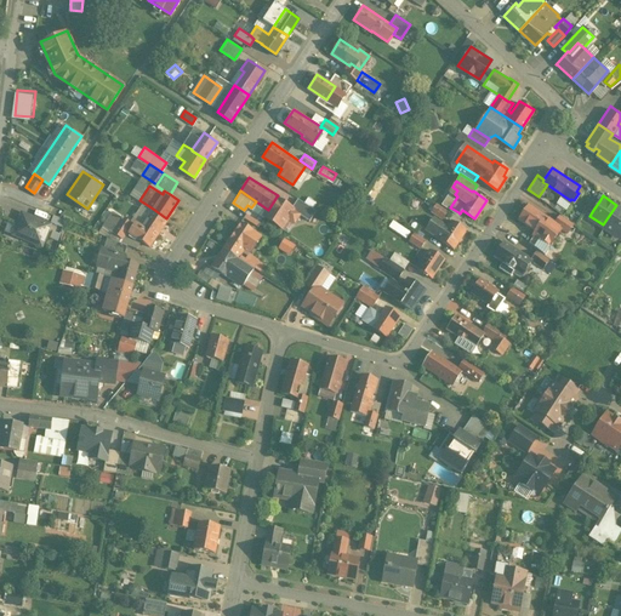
[(291,206),(277,197),(268,210),(265,215),(280,226),(288,216),(292,207),(291,206)]
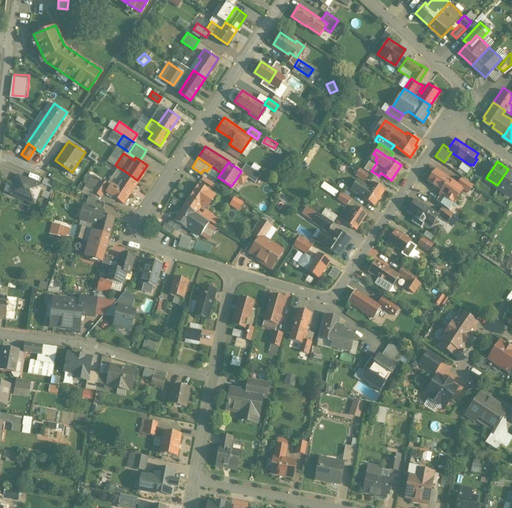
[(260,172),(245,162),(240,170),(241,171),(246,175),(255,181),(260,172)]
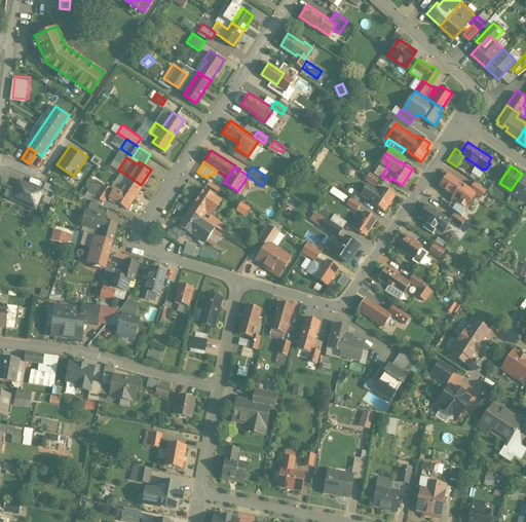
[(508,171),(501,166),(497,174),(502,178),(508,171)]
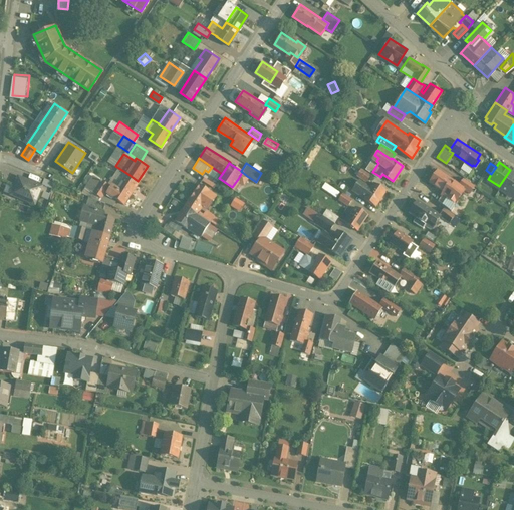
[(222,174),(212,167),(208,172),(218,179),(219,178),(222,174)]
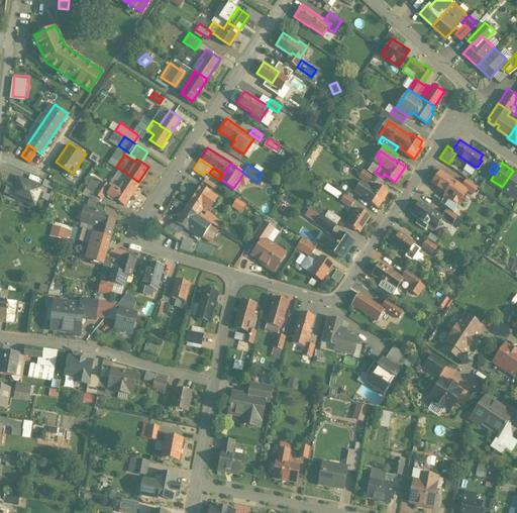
[(372,175),(363,169),(358,175),(368,181),(372,175)]
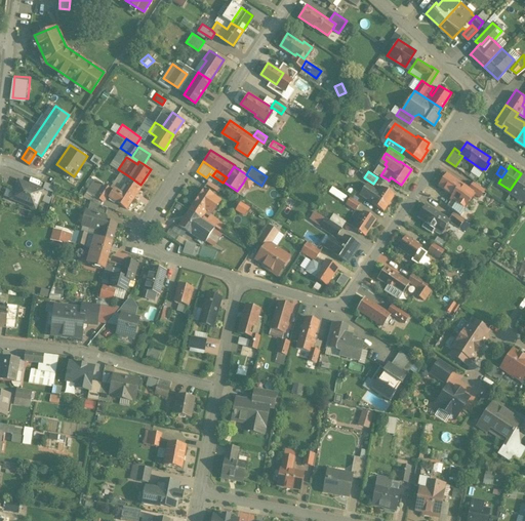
[(474,191),(446,172),(438,185),(453,194),(450,197),(452,199),(452,201),(462,207),(466,203),(474,191)]
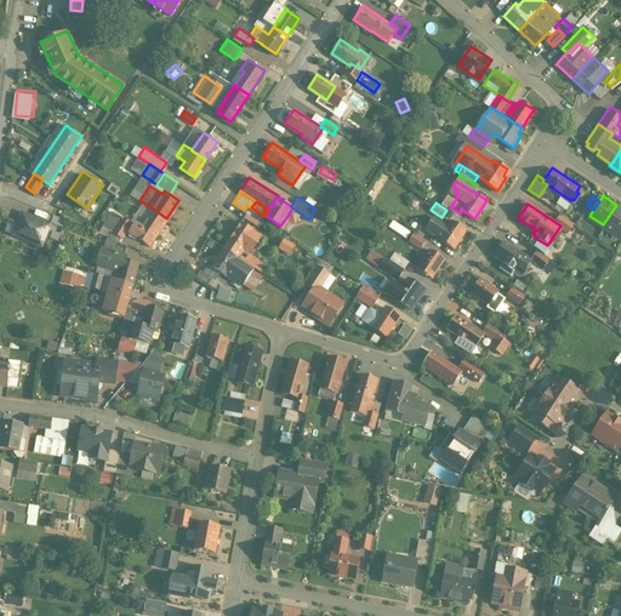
[(620,207),(616,205),(603,224),(617,234),(620,228),(620,207)]
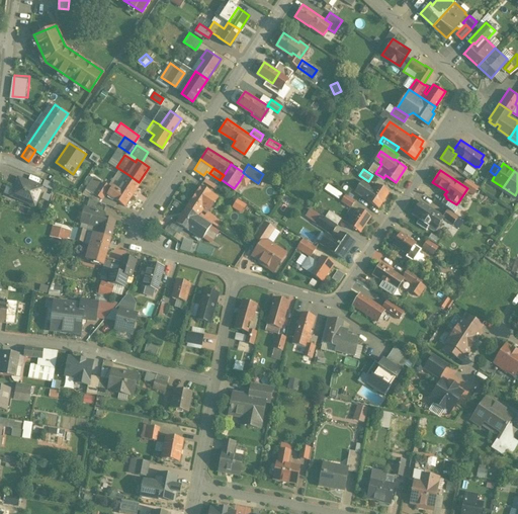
[(249,177),(244,173),(240,180),(245,184),(249,177)]
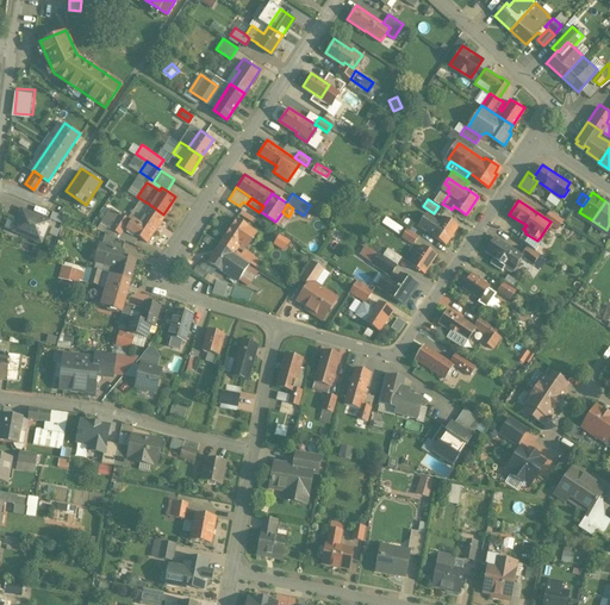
[(163,214),(150,205),(139,222),(134,218),(126,228),(147,241),(163,214)]
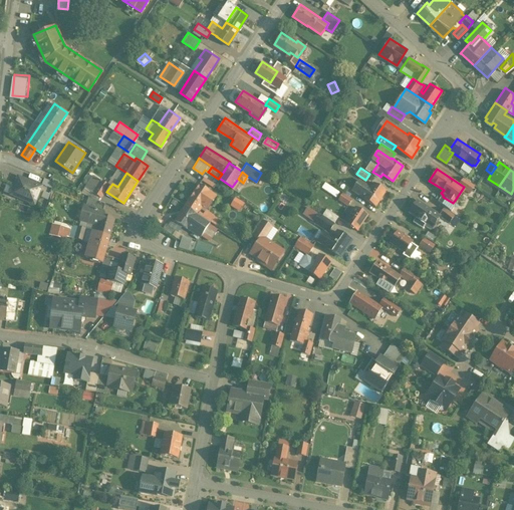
[(109,184),(93,174),(84,186),(101,197),(109,184)]
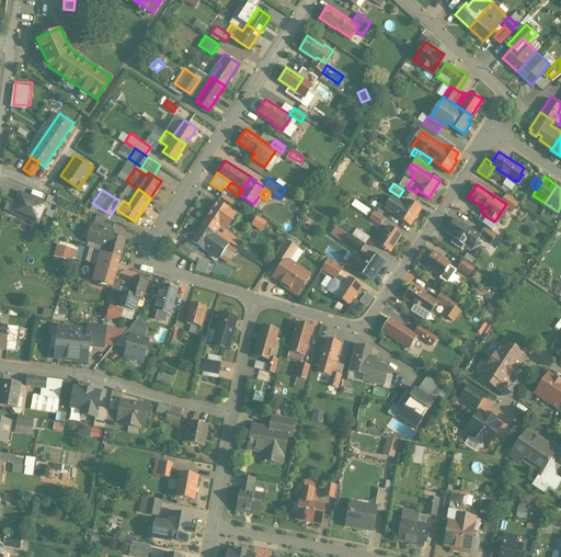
[(18,191),(10,211),(37,222),(46,202),(18,191)]
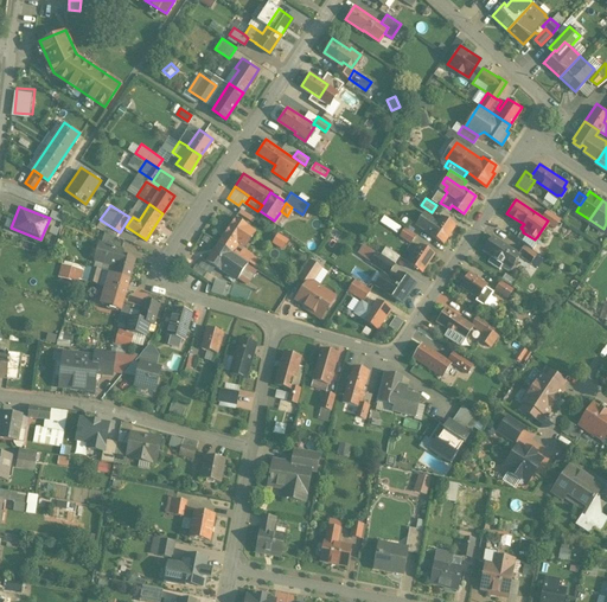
[(441,213),(438,221),(423,211),(415,223),(429,231),(429,232),(442,242),(455,223),(441,213)]
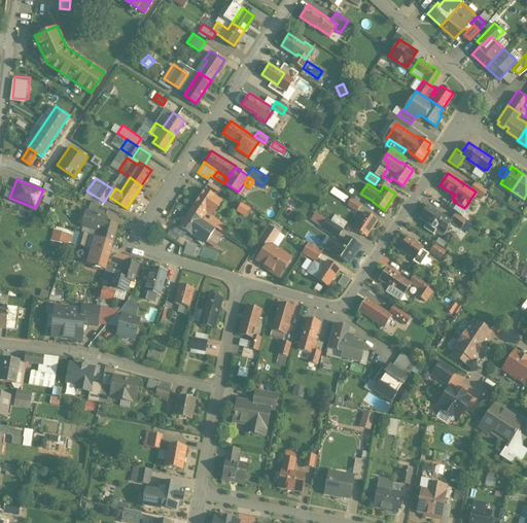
[(215,196),(204,187),(189,209),(201,217),(215,196)]
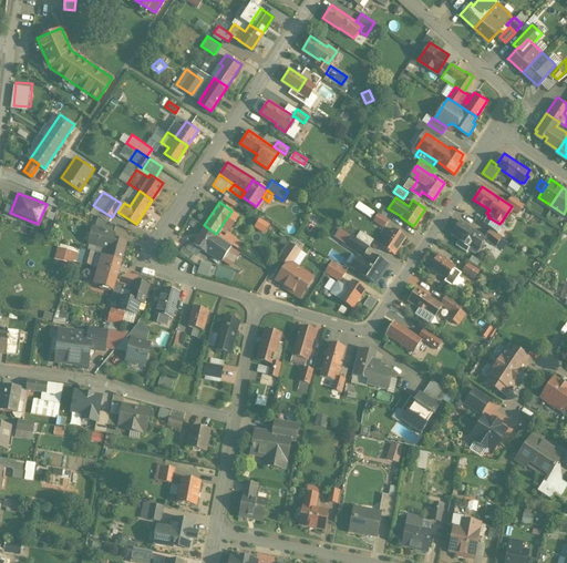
[(388,218),(378,212),(373,218),(383,225),(388,218)]
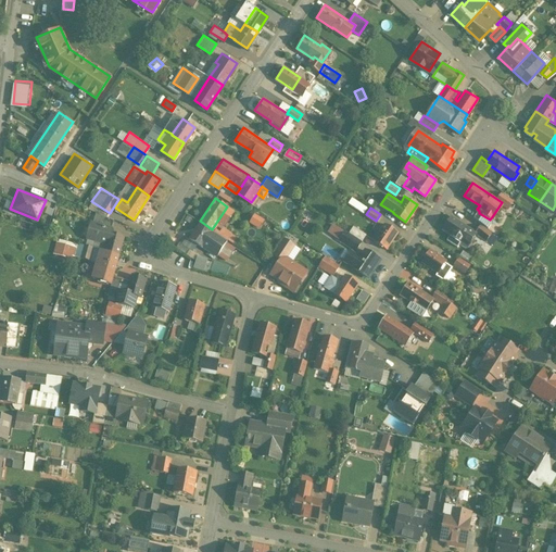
[(114,218),(96,211),(92,221),(112,226),(114,218)]
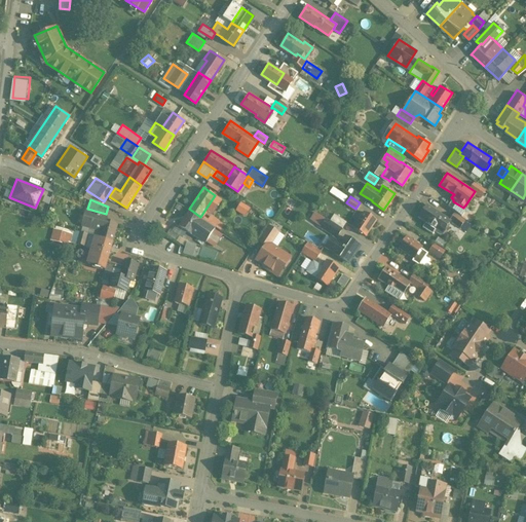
[(463,208),(453,201),(450,207),(461,214),(467,204),(466,203),(463,208)]
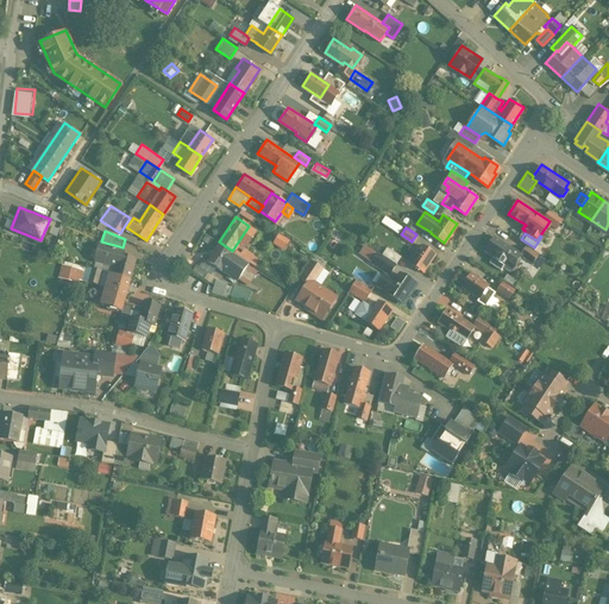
[(520,252),(494,234),(484,250),(493,255),(489,260),(501,268),(504,263),(512,268),(521,253),(520,252)]
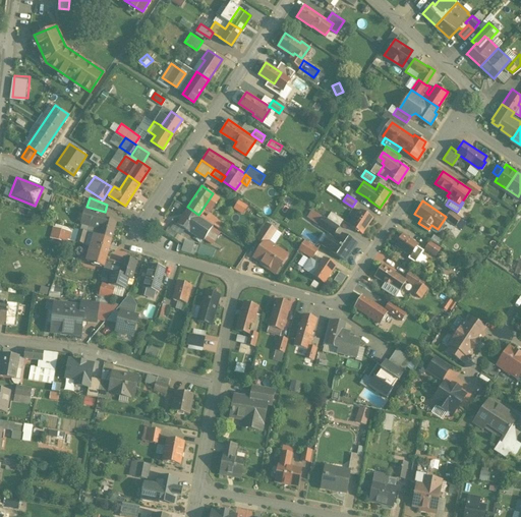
[(87,207),(85,207),(81,221),(100,227),(98,233),(111,237),(116,220),(103,216),(105,212),(87,207)]
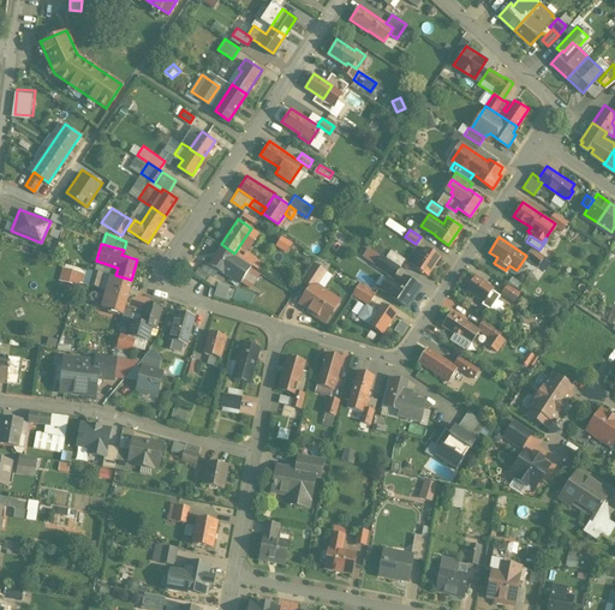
[(234,253),(221,244),(209,262),(224,271),(224,270),(239,281),(251,264),(234,253)]
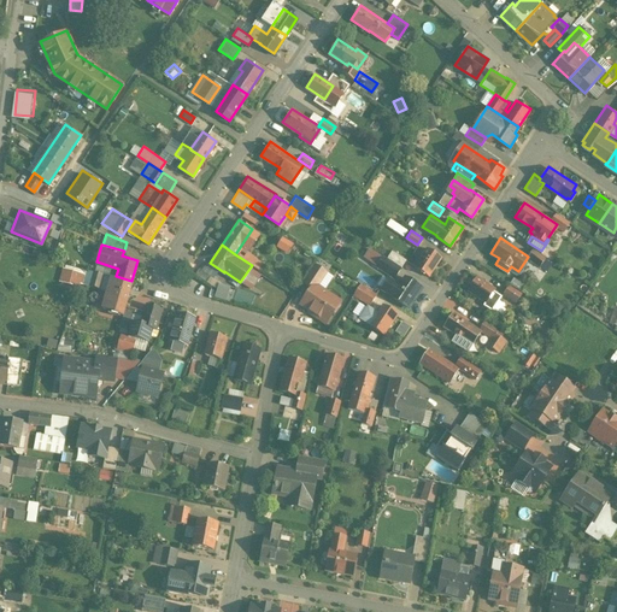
[(371,245),(365,254),(377,262),(383,252),(371,245)]
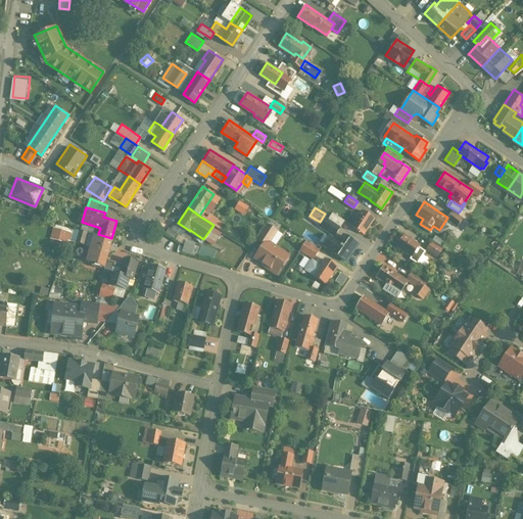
[(362,208),(350,225),(363,233),(374,217),(362,208)]
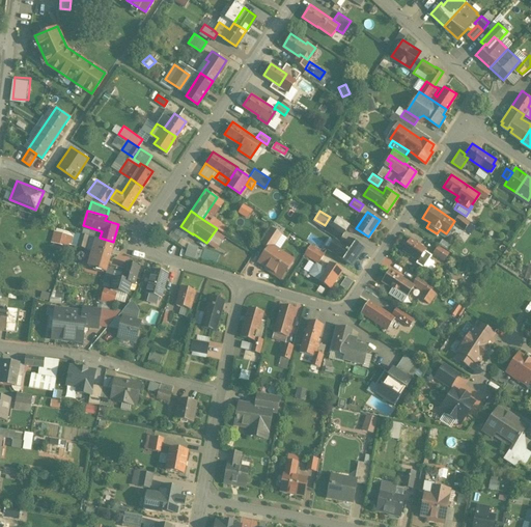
[(347,228),(352,221),(339,213),(335,220),(347,228)]
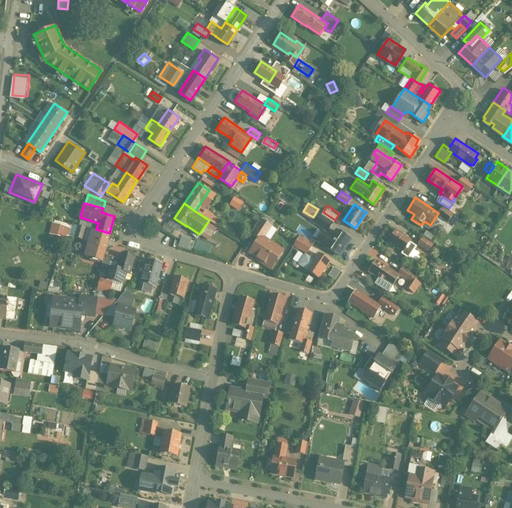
[(452,212),(442,205),(437,212),(438,213),(447,219),(452,212)]
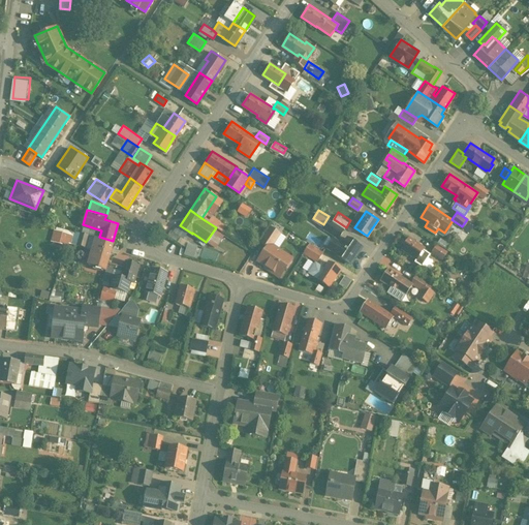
[(343,228),(333,221),(328,230),(338,237),(343,228)]
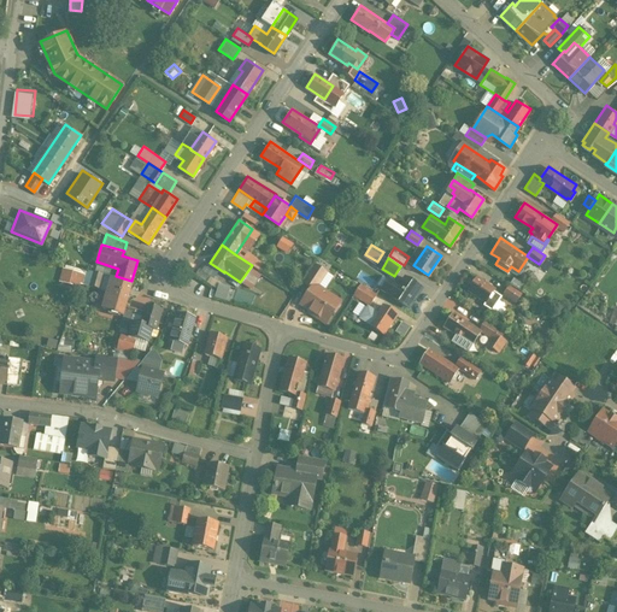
[(327,270),(315,262),(303,280),(312,286),(315,282),(317,284),(327,270)]
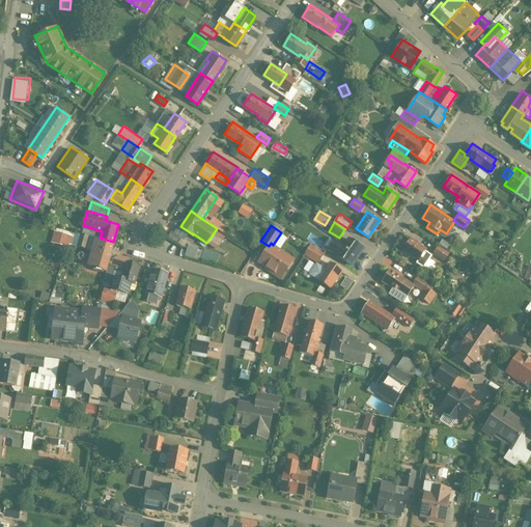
[(70,233),(55,229),(53,238),(66,242),(70,233)]
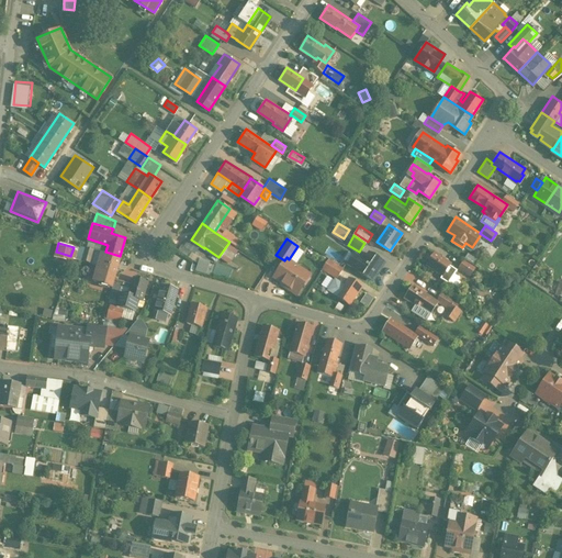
[(191,249),(181,243),(178,248),(188,255),(191,249)]
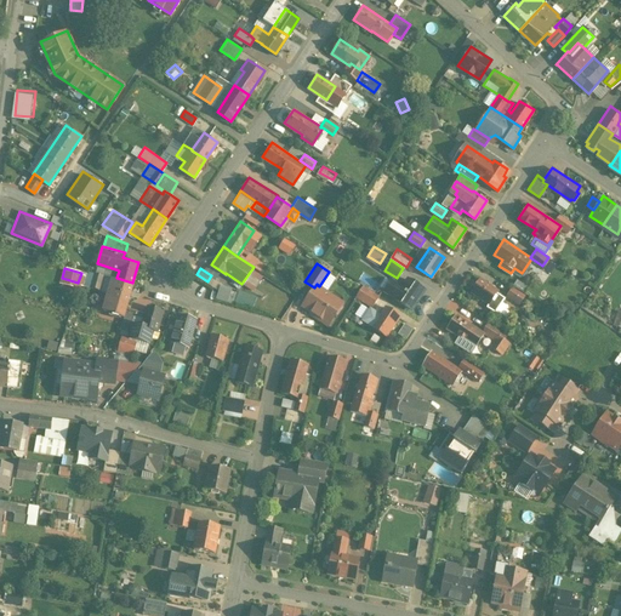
[(112,277),(86,269),(85,274),(81,273),(78,283),(107,290),(112,277)]
